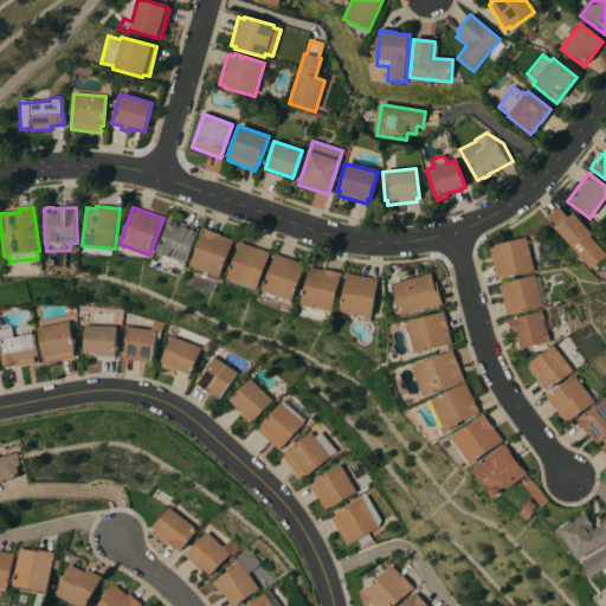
[(547,219),(549,216),(548,214),(555,208),(556,210),(560,207),(568,218),(573,213),(591,234),(590,237),(605,256),(588,269),(547,219)]
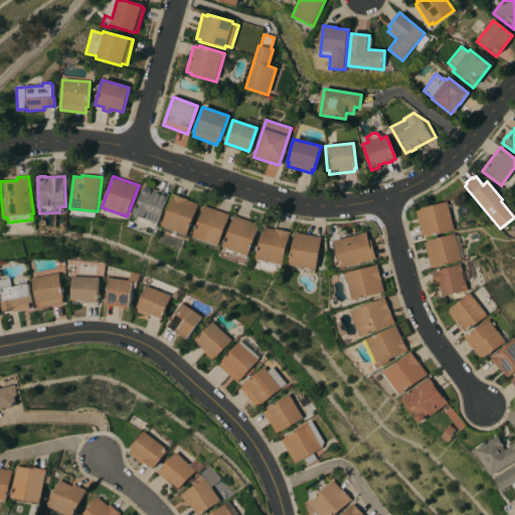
[(169,195),(159,223),(158,223),(157,226),(155,225),(154,228),(133,220),(144,189),(147,187),(169,195)]
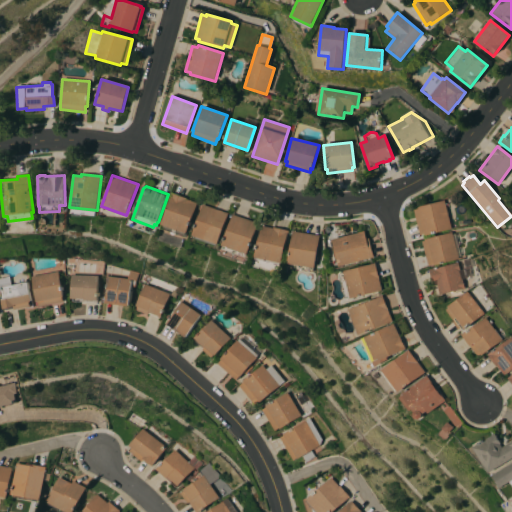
[(187,233),(162,224),(170,201),(169,200),(171,193),(186,198),(186,199),(197,203),(187,233)]
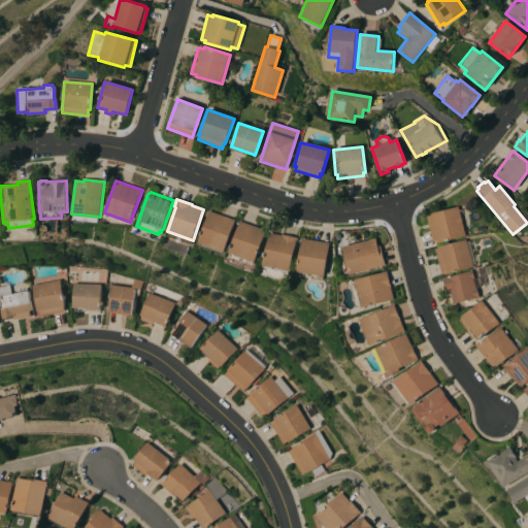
[(465,236),(438,243),(438,241),(433,242),(427,217),(431,216),(431,213),(459,206),(465,236)]
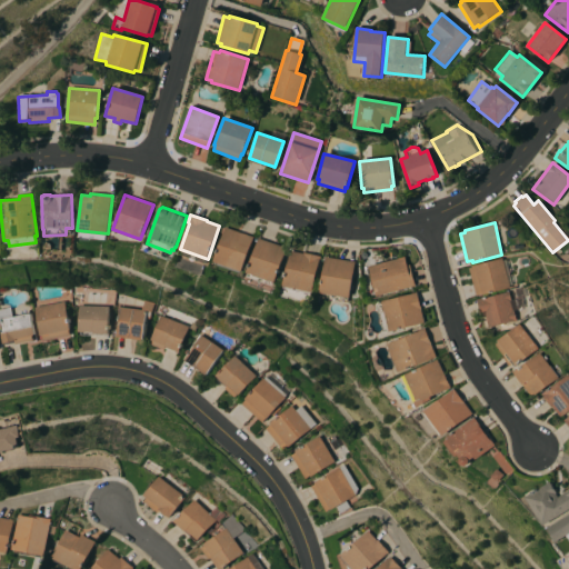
[(242,271),(240,270),(239,272),(215,263),(215,262),(226,227),(253,237),(242,271)]
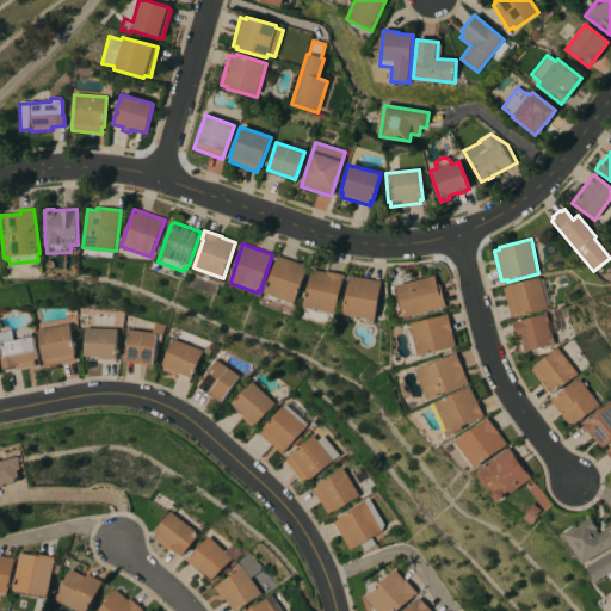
[(295,303),(294,303),(291,307),(264,297),(266,292),(265,292),(278,255),(308,266),(295,303)]
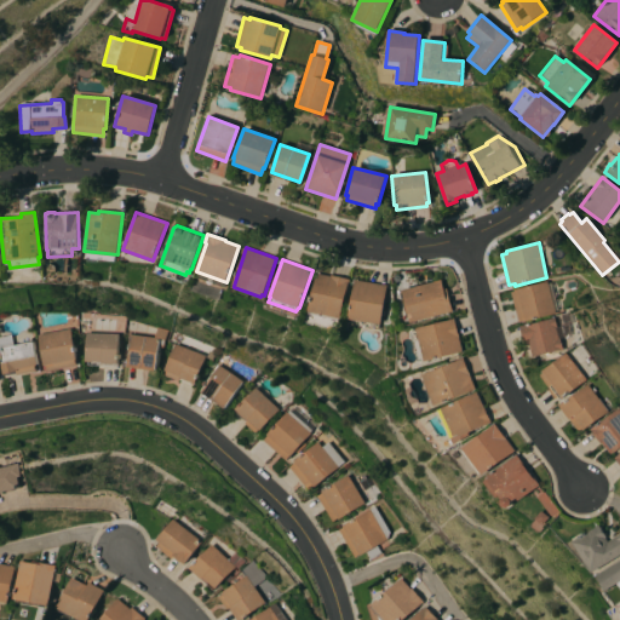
[(340,319),(308,311),(316,274),(329,276),(331,275),(349,279),(340,319)]
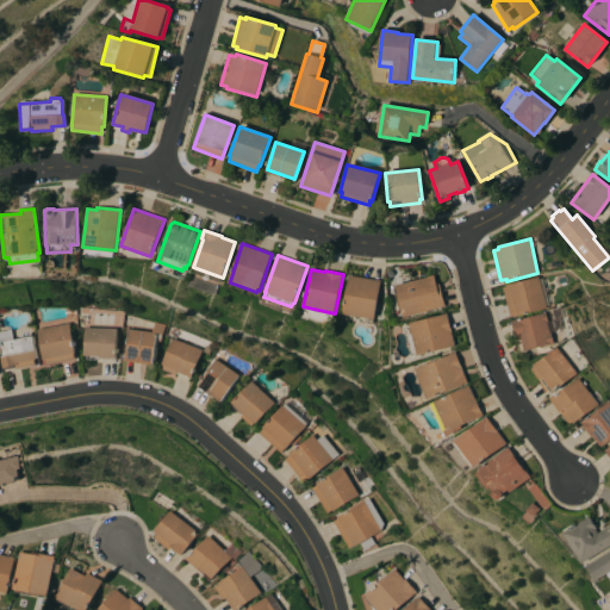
[(373,319),(342,313),(348,275),(380,281),(373,319)]
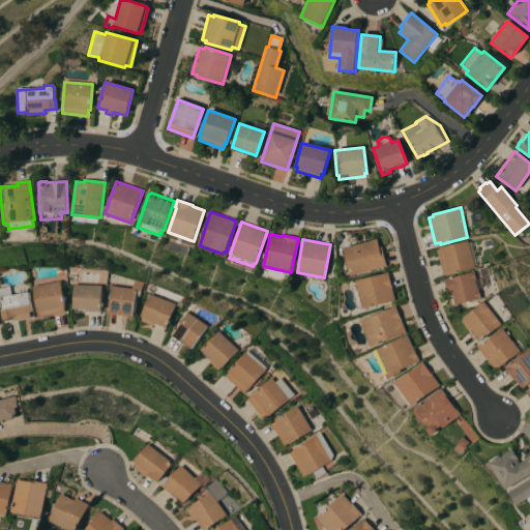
[(350,276),(343,247),(377,239),(379,247),(381,246),(386,266),(350,276)]
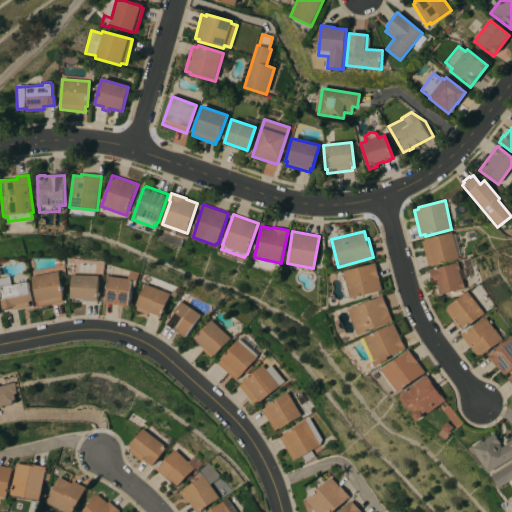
[(458,259),(434,266),(433,264),(428,266),(421,242),(427,240),(427,239),(451,232),(458,259)]
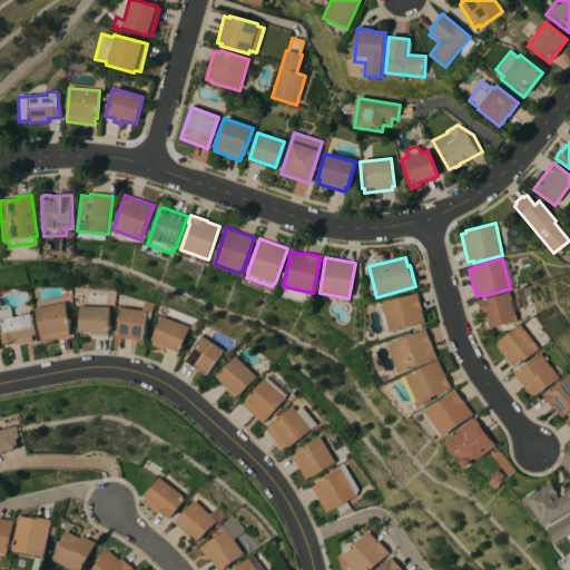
[(510,292),(512,301),(511,301),(513,311),(514,311),(517,322),(490,328),(489,327),(487,327),(483,316),(482,316),(478,301),(510,292)]
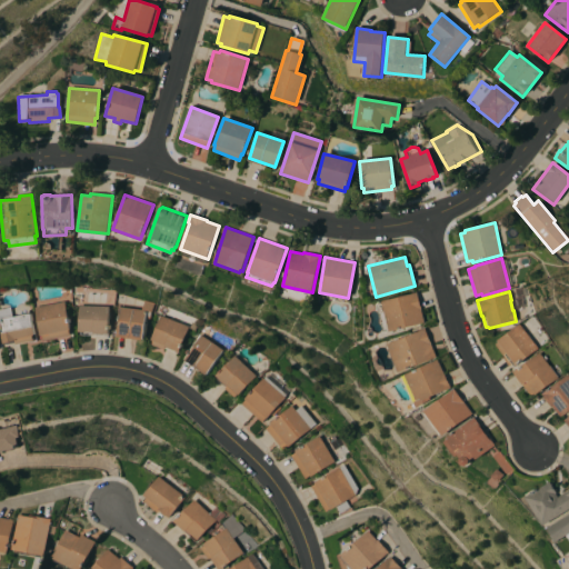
[(417,292),(423,323),(389,332),(388,330),(382,331),(376,305),(381,303),(381,301),(417,292)]
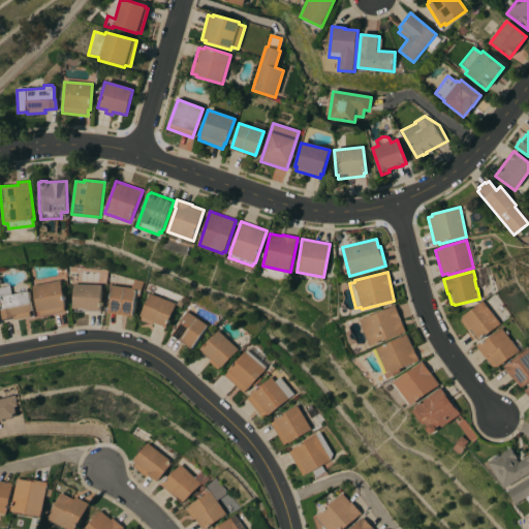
[(132,279),(143,282),(138,297),(135,296),(132,317),(107,314),(112,285),(130,287),(132,279)]
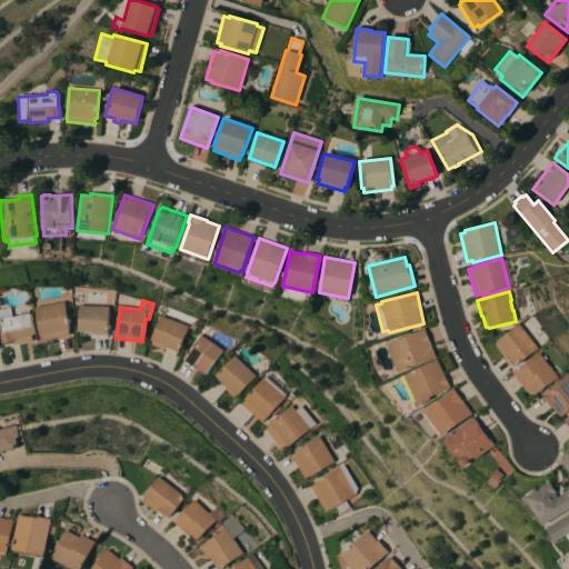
[(65,301),(70,330),(68,330),(69,336),(42,340),(41,336),(40,336),(35,308),(65,301)]
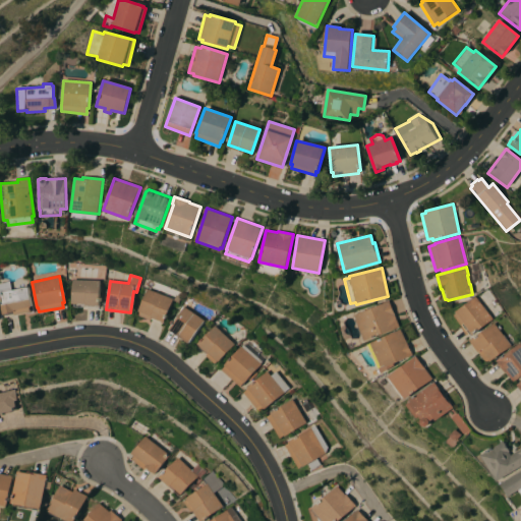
[(0,284),(23,279),(25,288),(26,287),(32,306),(29,307),(30,312),(13,316),(12,312),(2,314),(0,306),(2,305),(0,297),(0,284)]
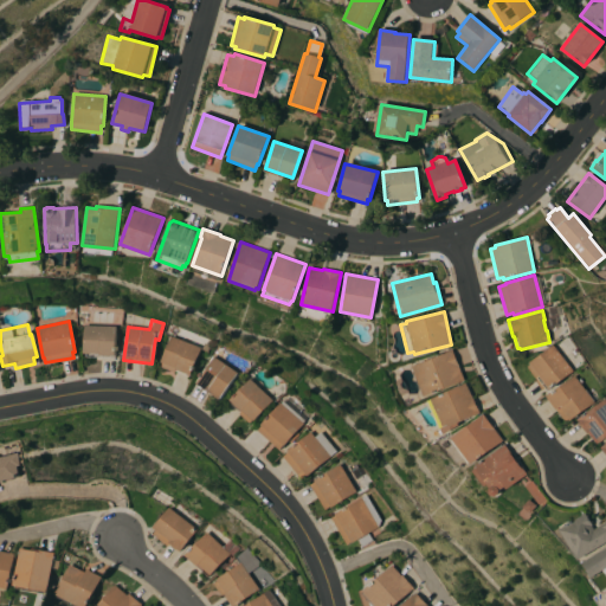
[(114,356),(100,355),(100,354),(83,353),(84,326),(115,327),(114,356)]
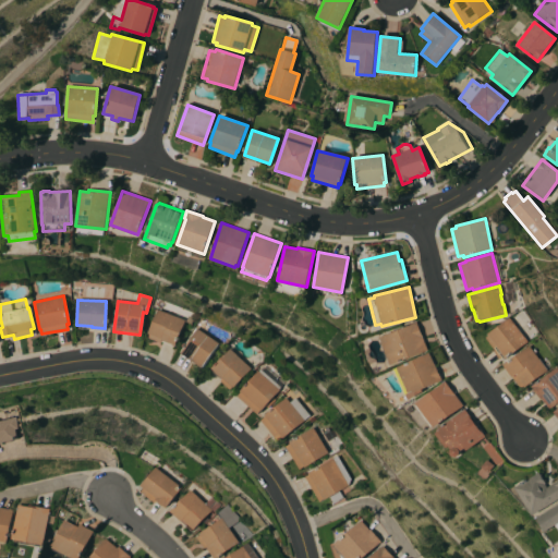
[(184,320),(174,346),(160,340),(159,342),(147,338),(148,335),(147,334),(157,310),(184,320)]
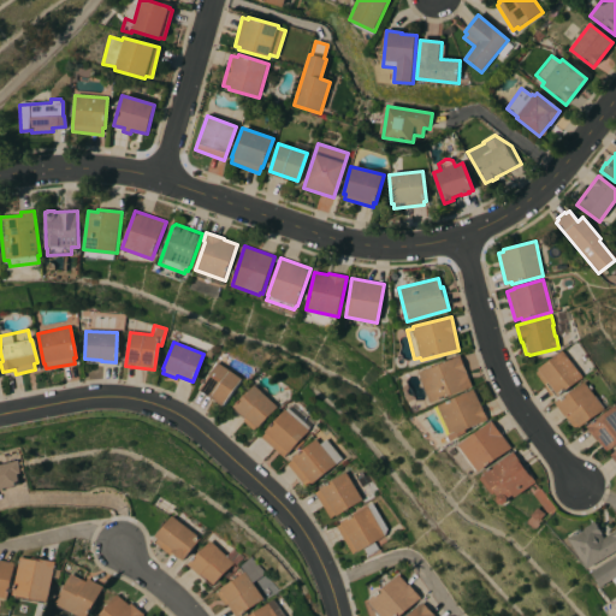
[(561,350),(581,377),(558,396),(557,394),(555,396),(550,396),(545,389),(546,384),(545,385),(535,374),(539,371),(538,369),(561,350)]
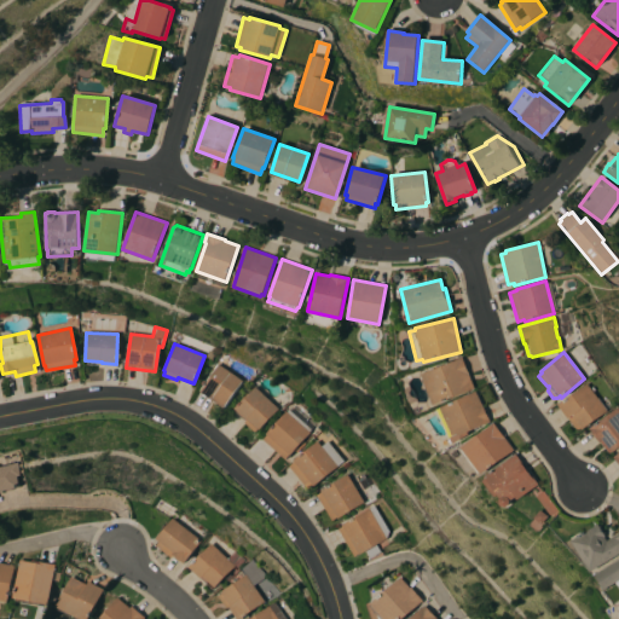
[(474,388),(434,405),(433,404),(432,405),(420,377),(422,376),(421,375),(460,358),(462,358),(474,388)]
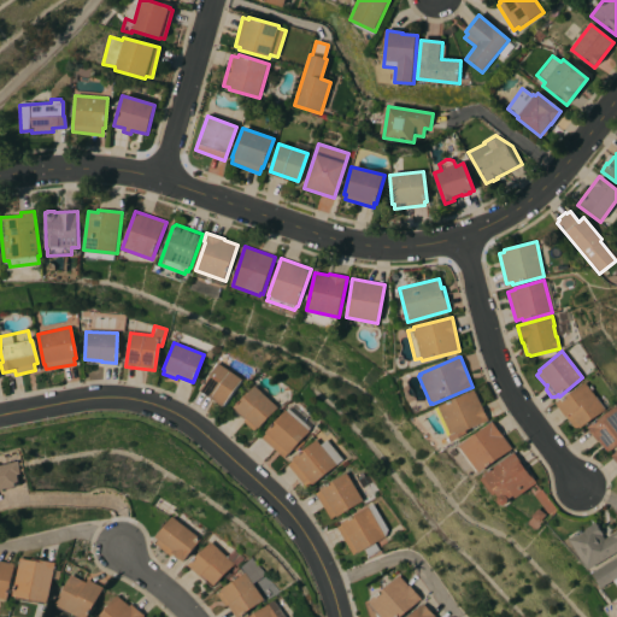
[(223,407),(198,391),(217,363),(241,380),(223,407)]
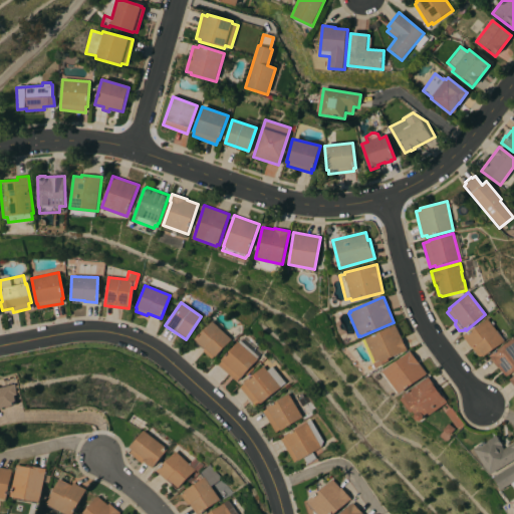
[(504,341),(483,356),(482,355),(479,357),(463,336),(487,318),(504,341)]
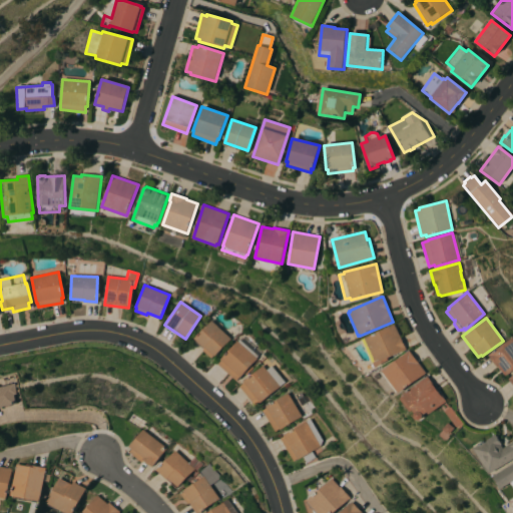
[(230,339),(214,357),(213,356),(211,359),(202,351),(204,348),(194,339),(210,321),(230,339)]
